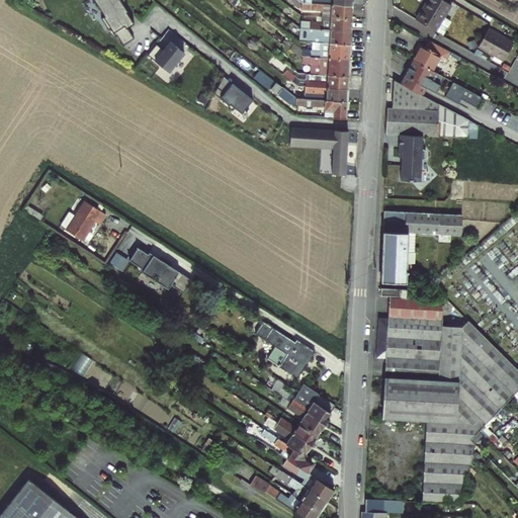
[(110,28),(114,35),(115,35),(126,28),(133,24),(125,13),(126,12),(121,3),(124,1),(123,0),(93,0),(104,16),(100,18),(107,29),(110,28)]
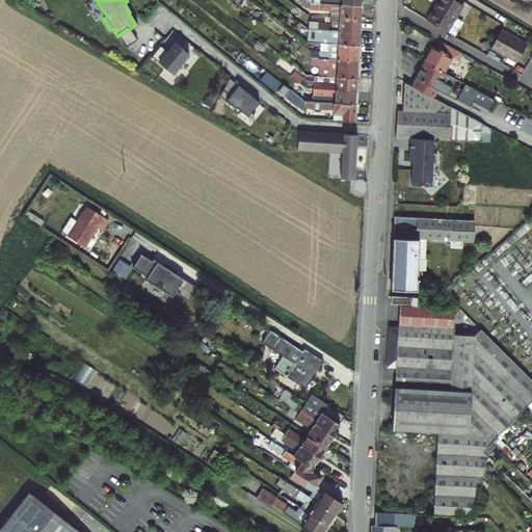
[(330,17),(362,19),(362,5),(310,3),(306,0),(296,0),(295,2),(308,10),(330,11),(330,17)]
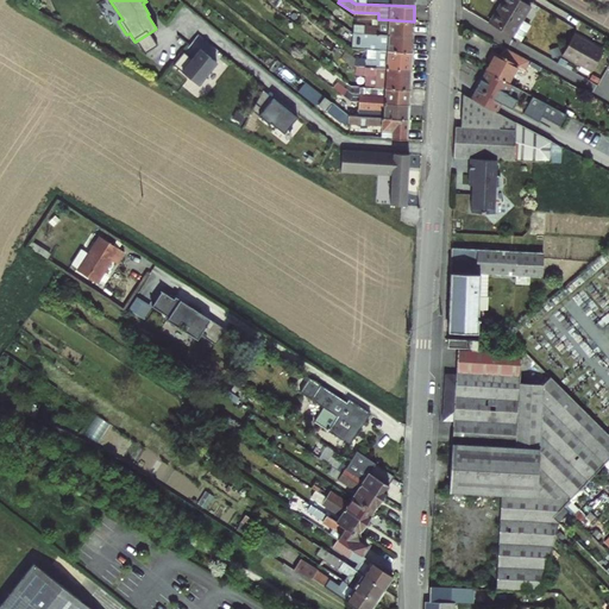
[(521,0),(502,0),(497,7),(500,10),(491,24),(520,41),(529,25),(522,20),(532,6),(521,0)]
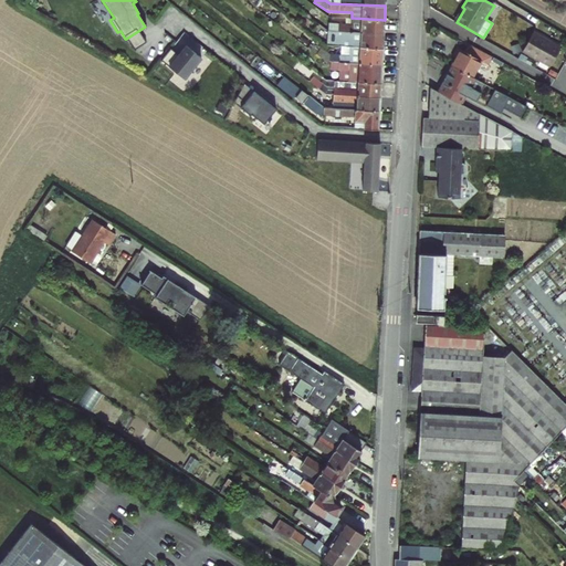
[(453,20),(457,22),(464,9),(462,7),(453,20)]
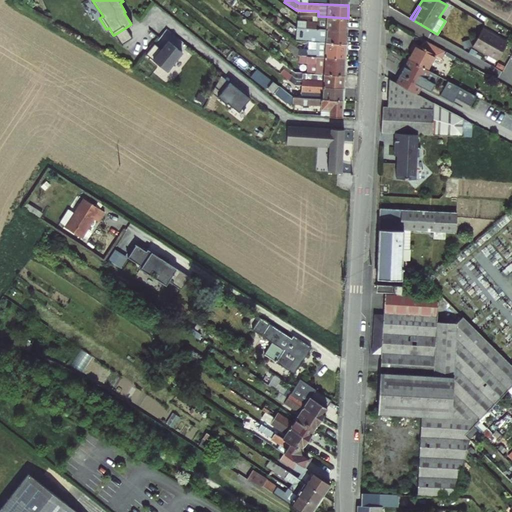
[(298,21),(298,28),(347,30),(348,18),(318,16),(318,21),(307,20),(305,21),(298,21)]
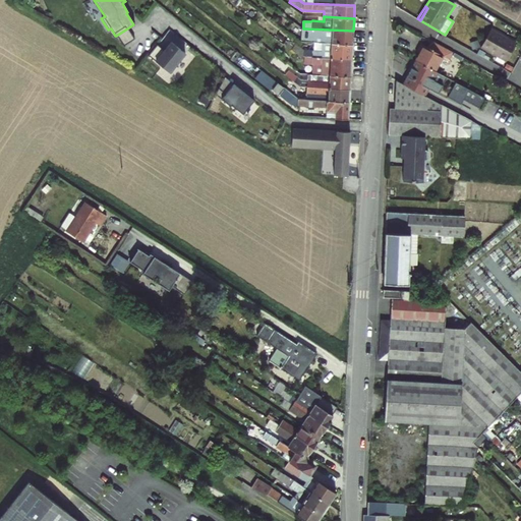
[(127,29),(116,36),(123,46),(133,39),(127,29)]
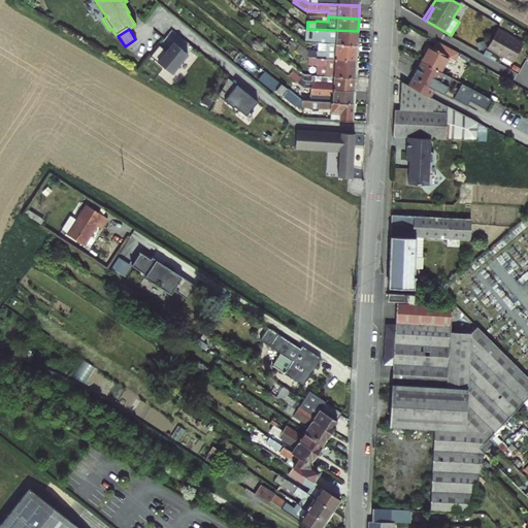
[(358,31),(307,29),(306,29),(305,37),(324,38),(323,43),(327,43),(357,44),(358,31)]
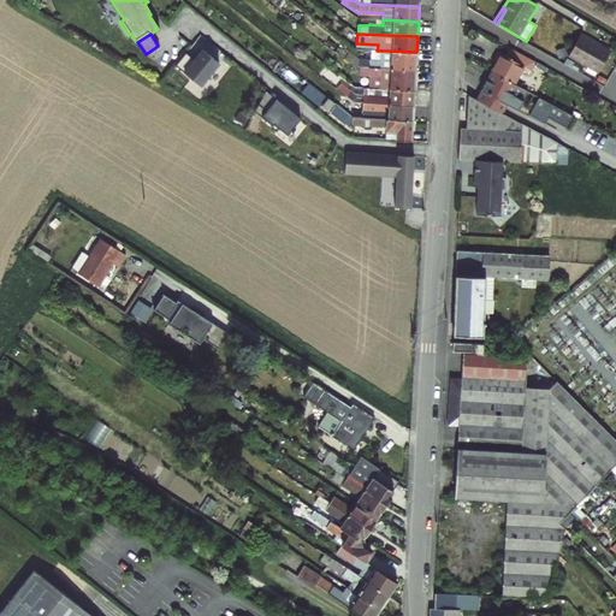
[(610,51),(580,34),(568,55),(598,72),(610,51)]
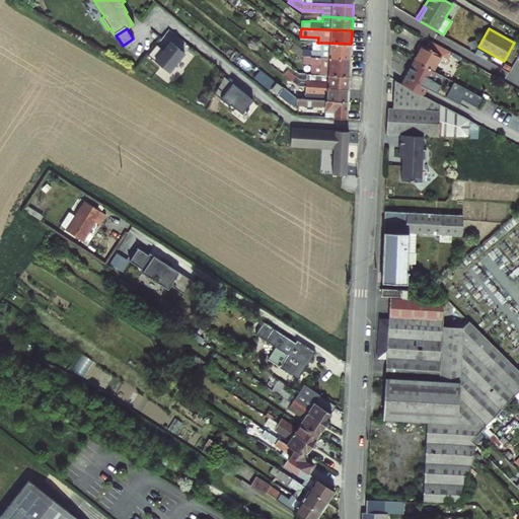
[(415,60),(435,71),(443,56),(447,59),(450,52),(431,41),(427,48),(421,44),(417,52),(418,53),(414,60),(415,60)]
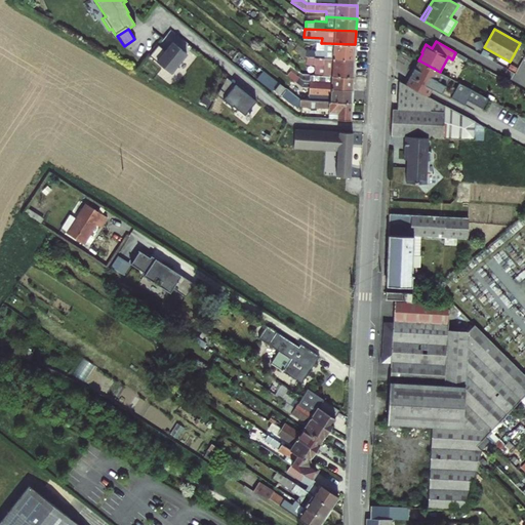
[(158,45),(150,55),(172,74),(178,66),(178,64),(187,53),(172,42),(166,51),(158,45)]
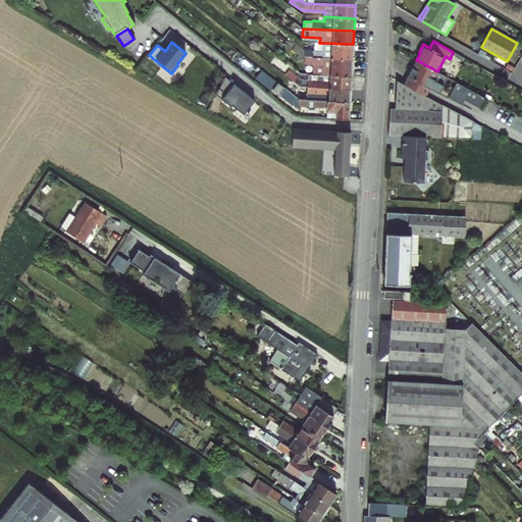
[(353,44),(323,43),(322,51),(304,50),(296,44),(294,47),(289,43),(286,45),(301,56),(313,57),(352,60),(353,44)]
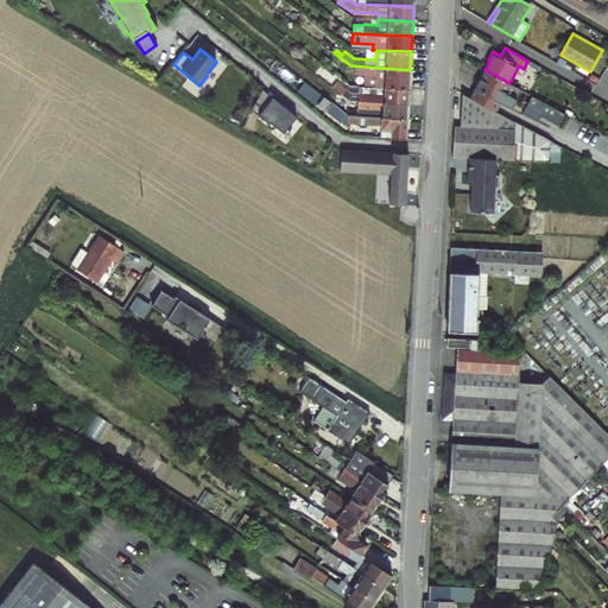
[(410,70),(365,67),(363,75),(385,76),(385,88),(409,89),(410,70)]
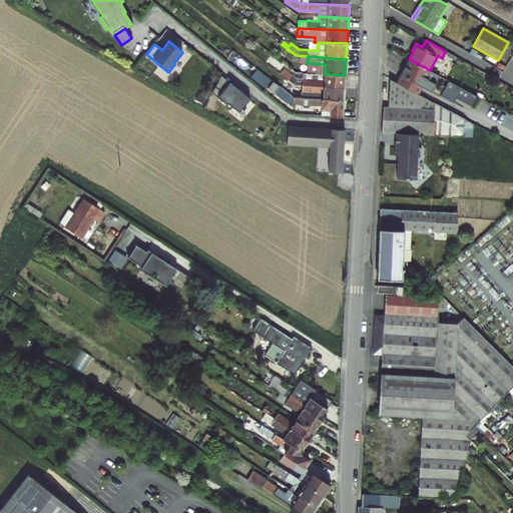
[(397,82),(419,94),(427,80),(436,84),(441,76),(430,70),(410,59),(397,82)]
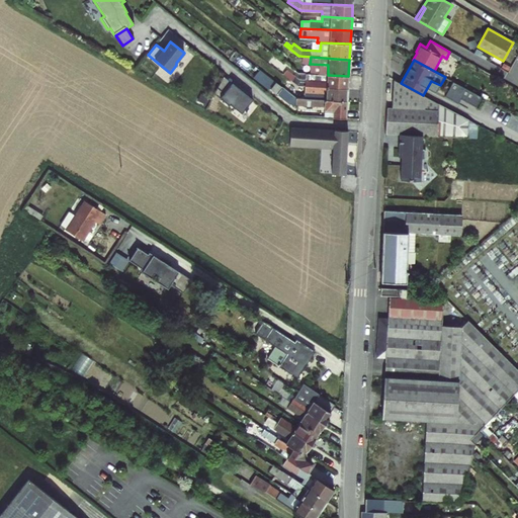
[(326,106),(326,116),(333,117),(346,117),(347,101),(305,98),(297,97),(295,96),(283,87),(281,86),(278,83),(260,69),(253,77),(268,89),(272,90),(290,104),(326,106)]
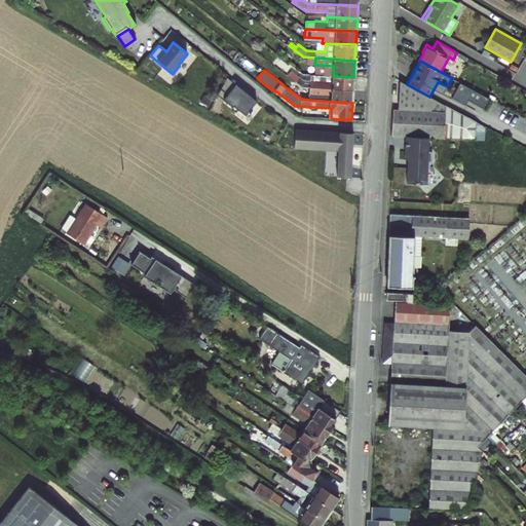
[(292,71),(288,75),(298,83),(301,78),(292,71)]
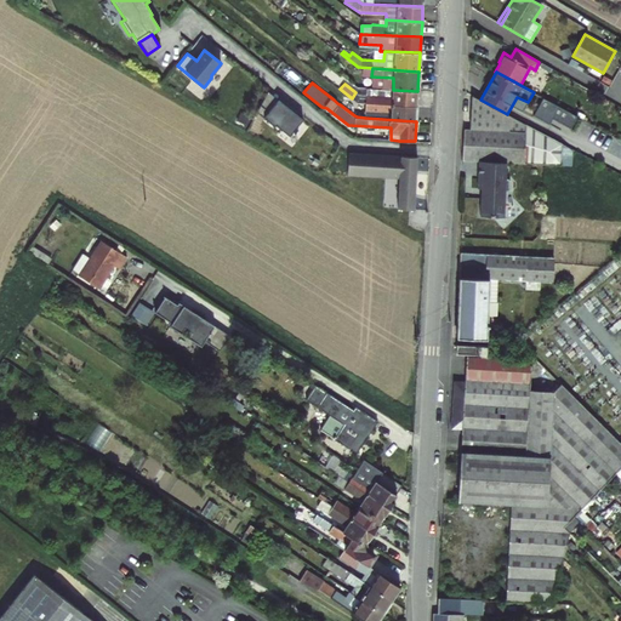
[(417,91),(393,90),(393,93),(393,97),(363,96),(360,95),(358,103),(366,103),(417,106),(417,91)]
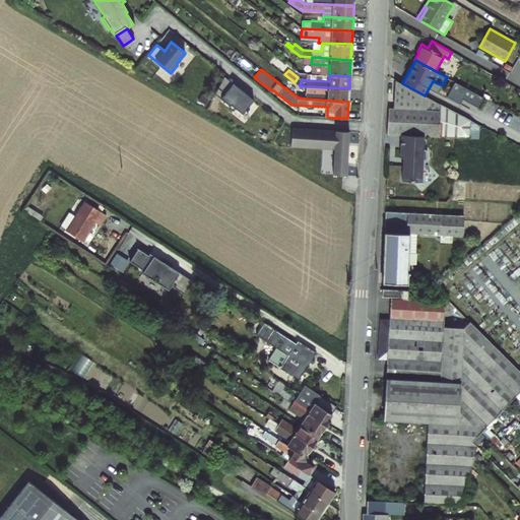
[(237,86),(224,76),(218,87),(225,93),(230,87),(234,90),(237,86)]
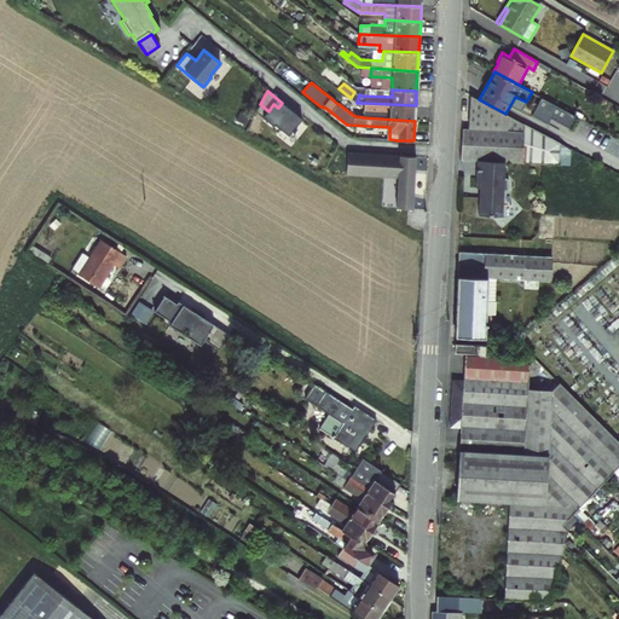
[(463,128),(462,160),(478,161),(505,162),(560,165),(560,162),(561,149),(561,143),(505,114),(479,99),(470,96),(469,128),(463,128)]
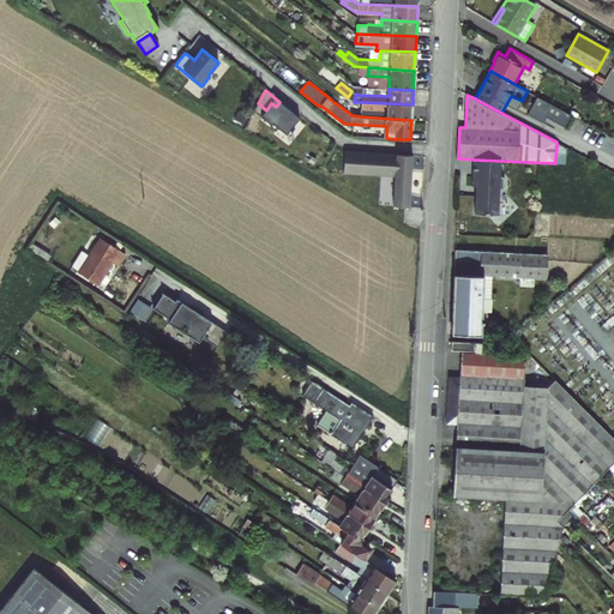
[(342,97),(336,103),(350,114),(354,108),(342,97)]
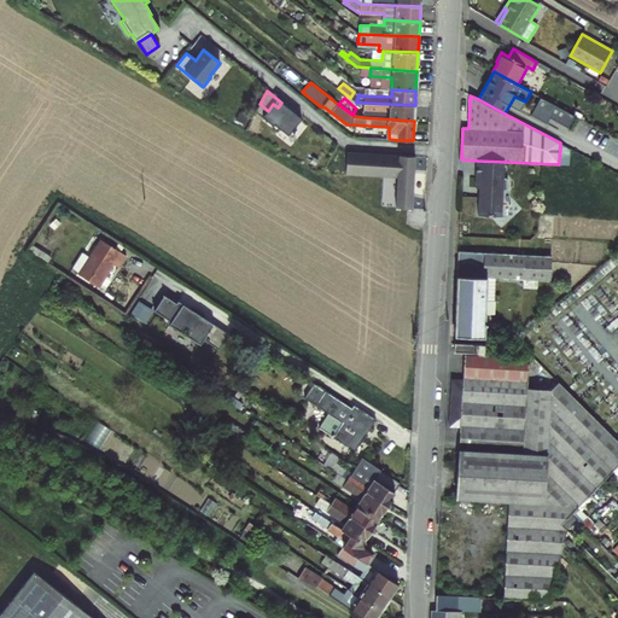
[(575,116),(543,99),(538,108),(570,124),(572,121),(575,116)]
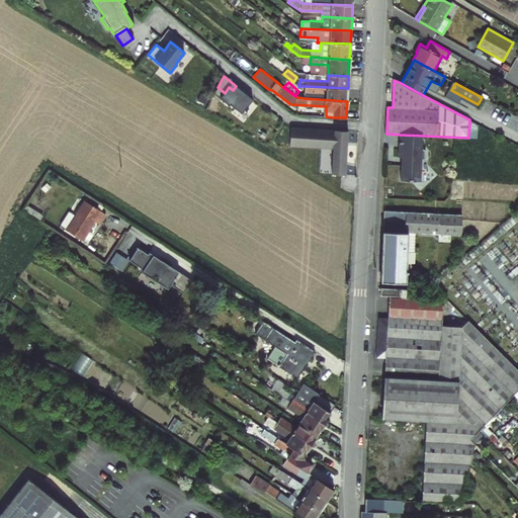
[(253,99),(236,86),(233,90),(229,87),(225,93),(218,87),(214,93),(229,105),(230,104),(242,113),(253,99)]
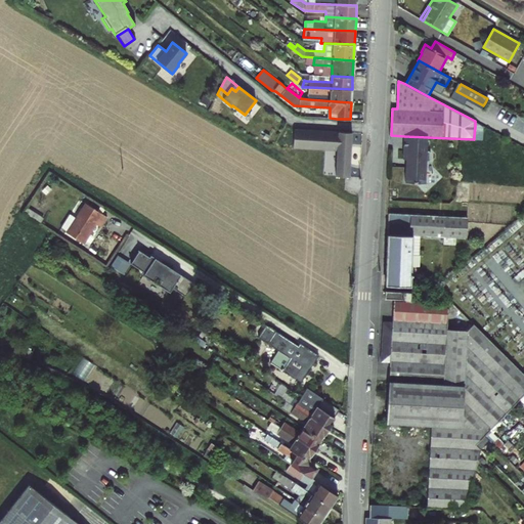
[(309,93),(308,99),(351,102),(352,89),(309,87),(309,93)]
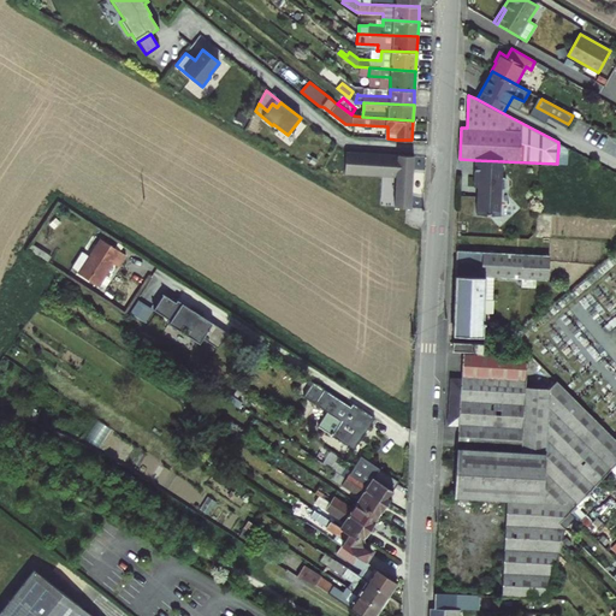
[(615,155),(615,160),(612,169),(615,170),(615,140),(590,126),(584,140),(615,155)]
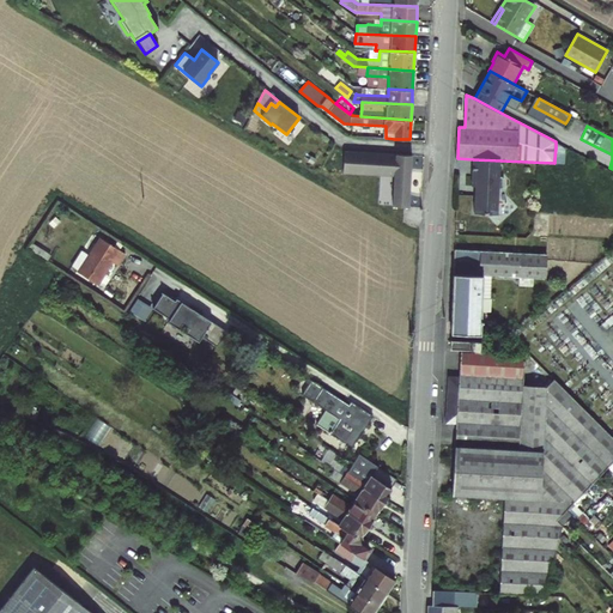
[(408,207),(412,155),(345,151),(344,173),(395,176),(393,206),(408,207)]
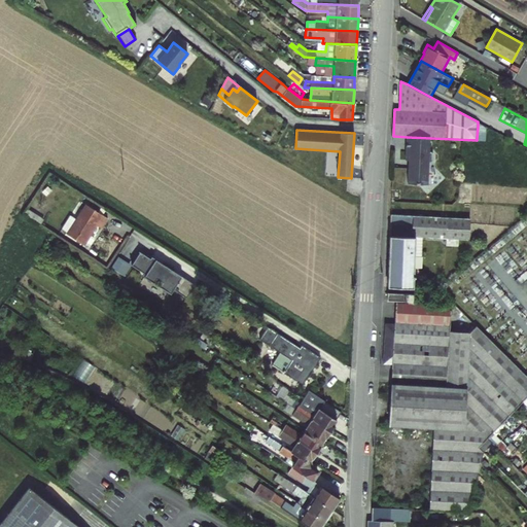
[(430,138),(407,137),(407,160),(411,160),(411,168),(409,168),(409,183),(428,184),(429,162),(431,162),(433,161),(433,153),(432,151),(429,151),(430,138)]
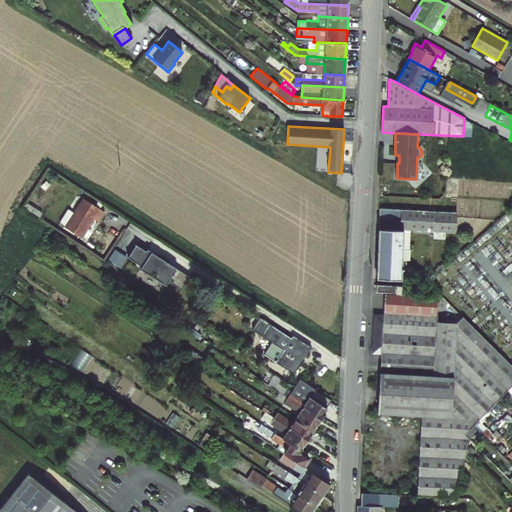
[(47,207),(30,196),(23,208),(40,219),(47,207)]
